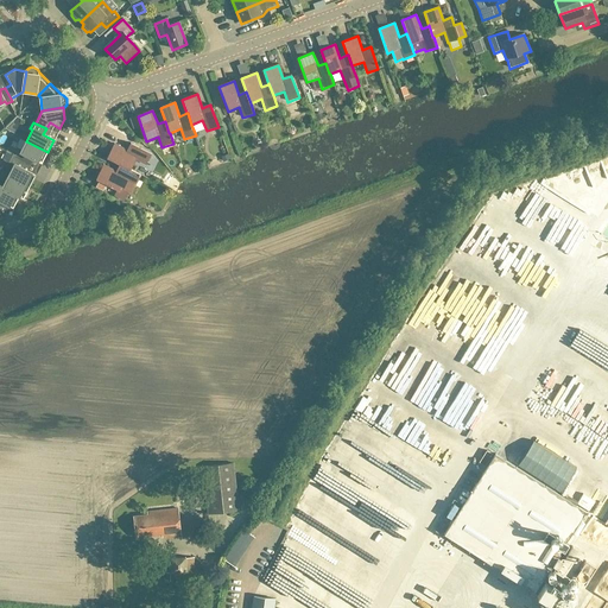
[(18,151),(16,157),(29,164),(31,158),(42,164),(48,152),(26,141),(20,152),(18,151)]
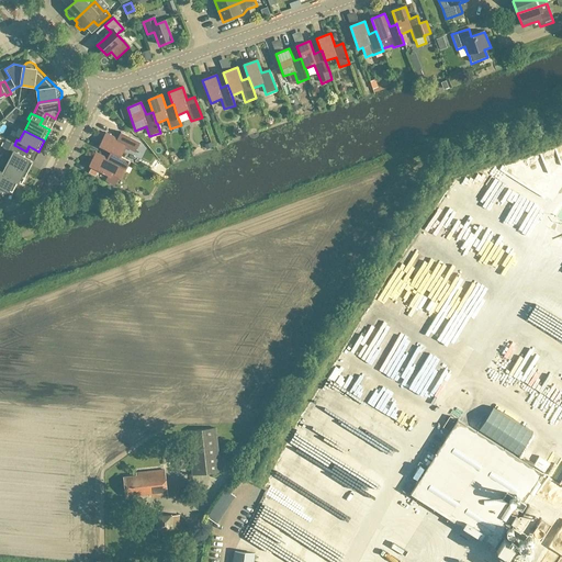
[(99,147),(110,153),(111,153),(121,158),(121,157),(125,148),(135,153),(139,143),(121,133),(117,139),(105,134),(99,147)]
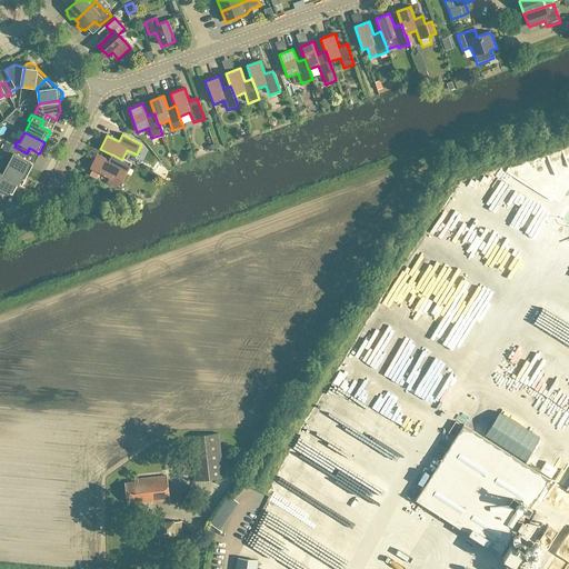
[(27,176),(32,165),(23,159),(27,153),(15,147),(12,147),(3,163),(27,176)]
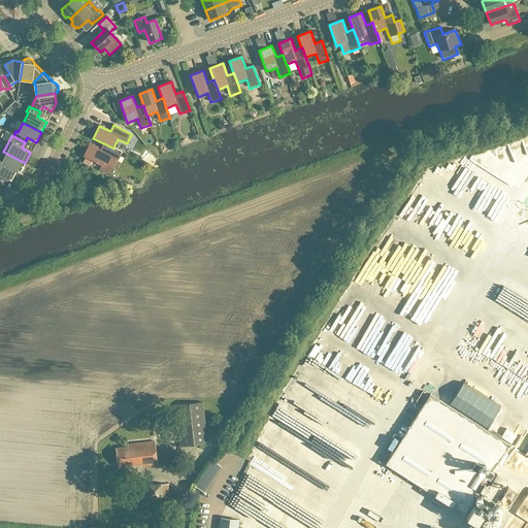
[(104,143),(103,143),(100,150),(90,144),(84,157),(101,166),(99,170),(108,175),(111,167),(113,168),(117,162),(118,162),(123,153),(113,147),(113,149),(104,143)]
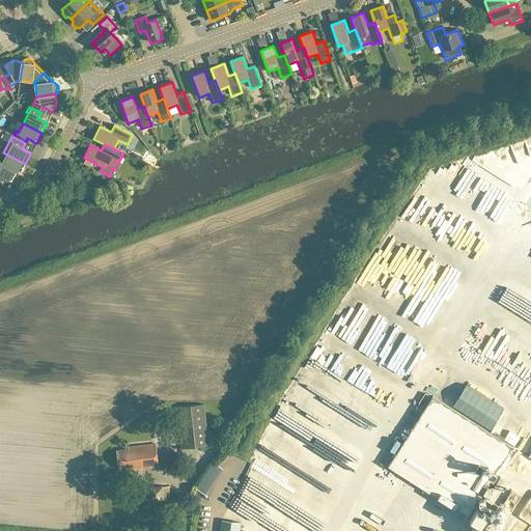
[(0,163),(20,173),(25,164),(3,152),(0,159),(0,163)]
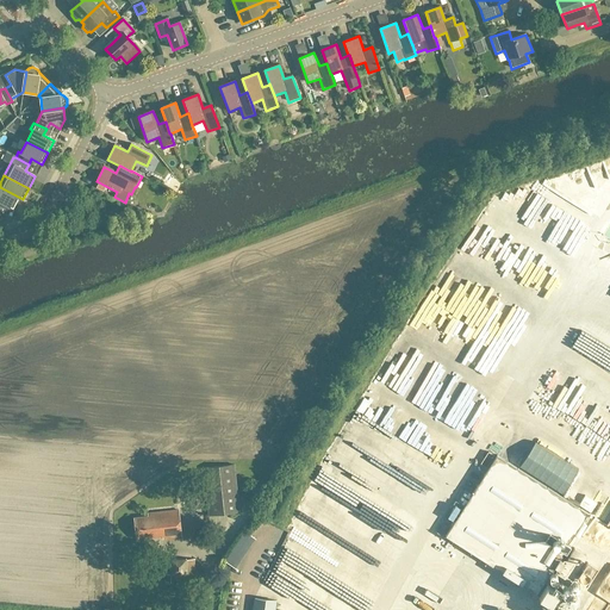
[(23,199),(0,187),(0,209),(2,213),(4,212),(2,212),(12,209),(13,209),(14,207),(20,204),(23,199)]
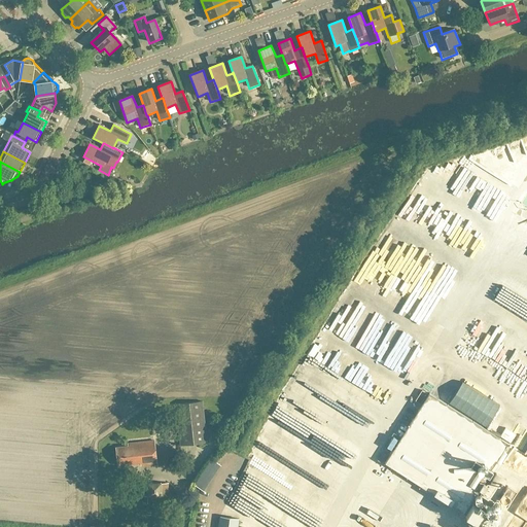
[(494,230),(507,208),(460,180),(447,202),(494,230)]
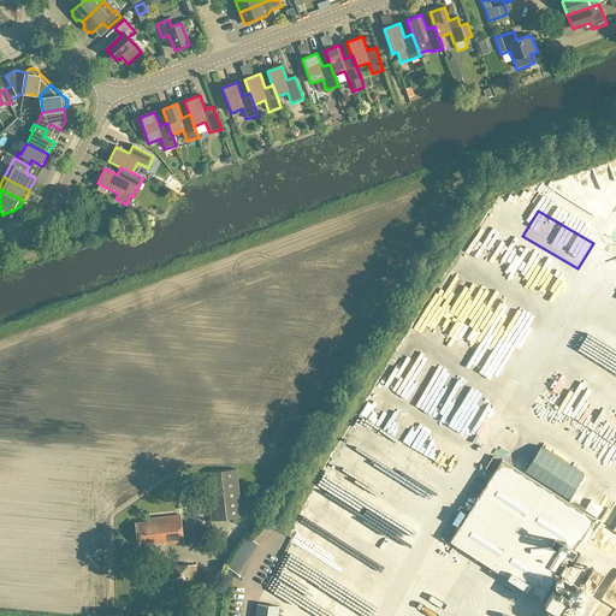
[(615,213),(604,234),(615,240),(615,213)]
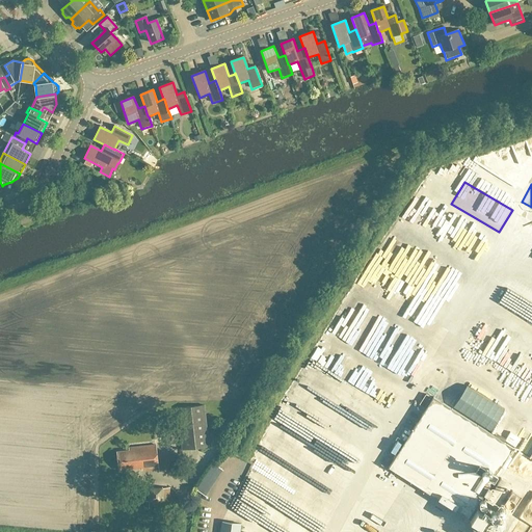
[(379,288),(406,300),(421,271),(410,267),(405,277),(397,273),(399,268),(384,262),(379,272),(386,275),(379,288)]
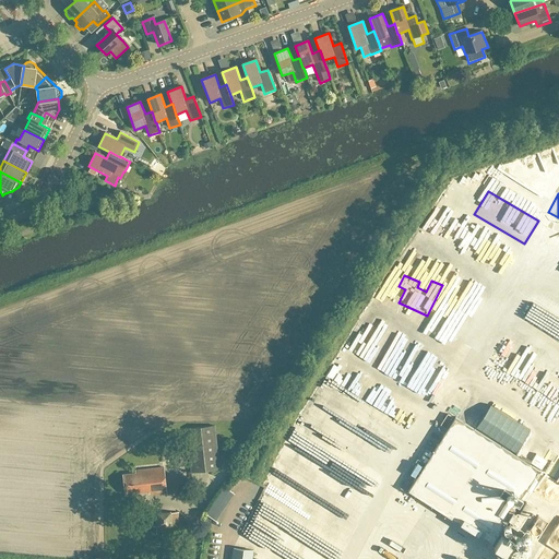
[(474,301),(479,293),(472,287),(466,296),(474,301)]
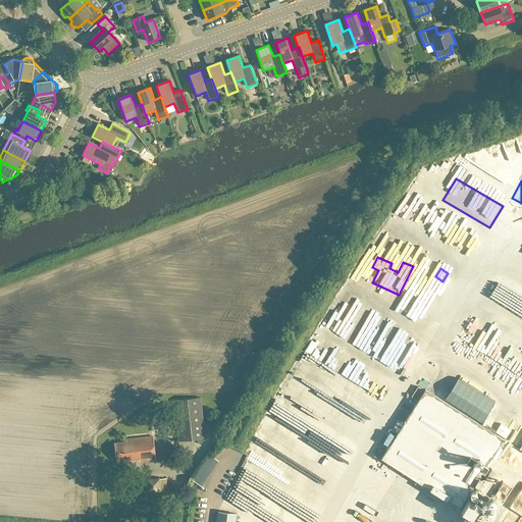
[(426,279),(417,274),(402,301),(412,307),(417,298),(424,302),(432,289),(424,283),(426,279)]
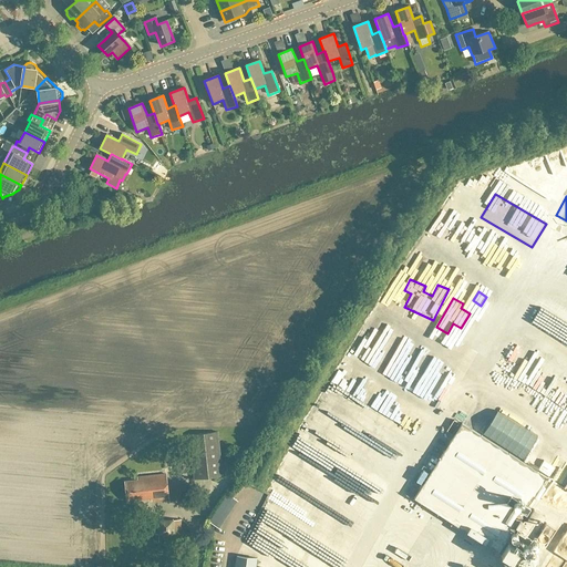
[(398,322),(385,316),(364,352),(381,361),(400,328),(397,325),(398,322)]
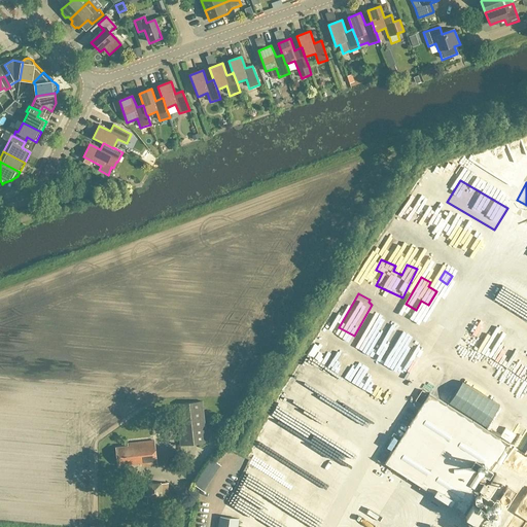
[(380,319),(375,316),(358,341),(377,352),(398,318),(386,310),(380,319)]
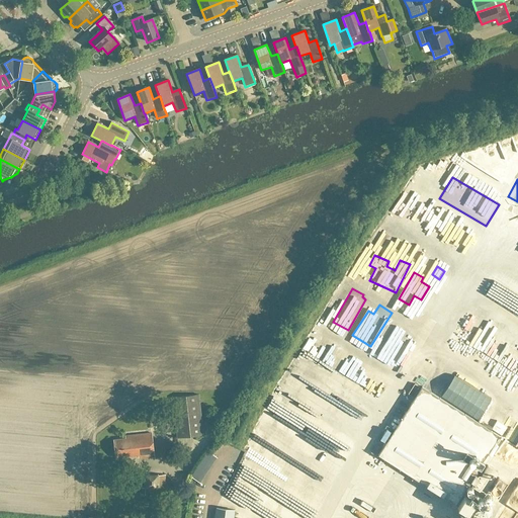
[(380,349),(403,361),(419,331),(412,327),(408,335),(402,331),(407,322),(399,317),(380,349)]
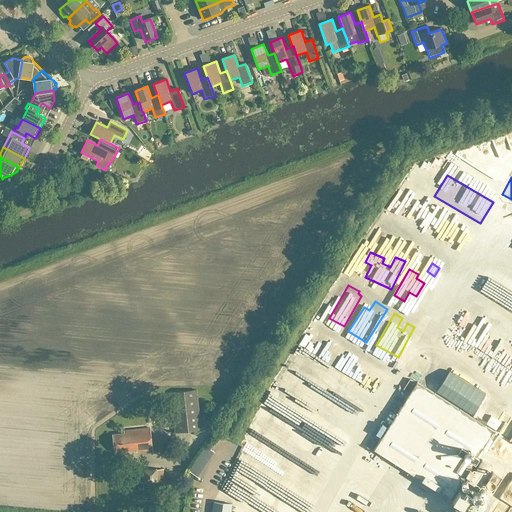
[(462,331),(456,343),(463,346),(468,334),(462,331)]
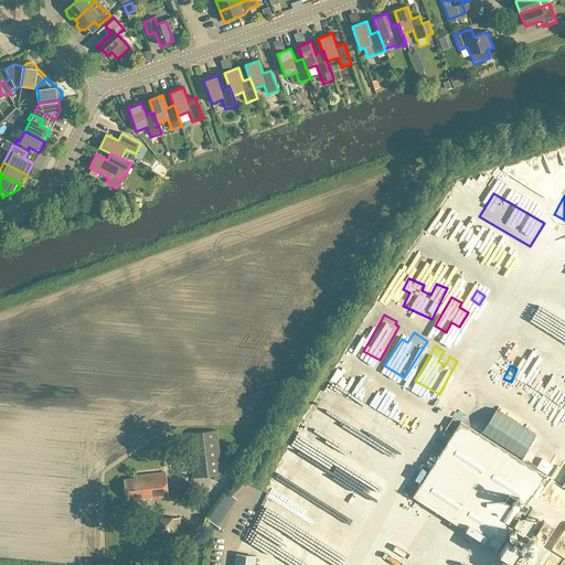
[(464,417),(472,422),(483,402),(475,397),(464,417)]
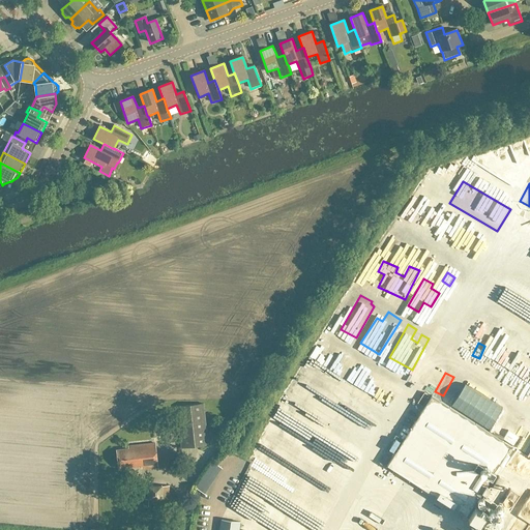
[(457,408),(474,417),(483,398),(466,389),(457,408)]
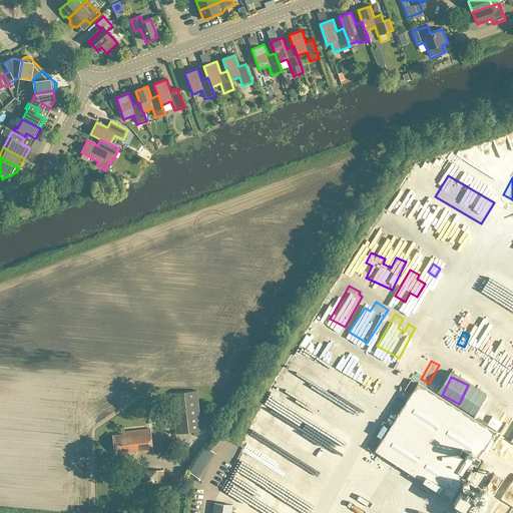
[(459,490),(495,433),(418,384),(375,452),(466,511),(464,512),(480,512),(485,506),(459,490)]
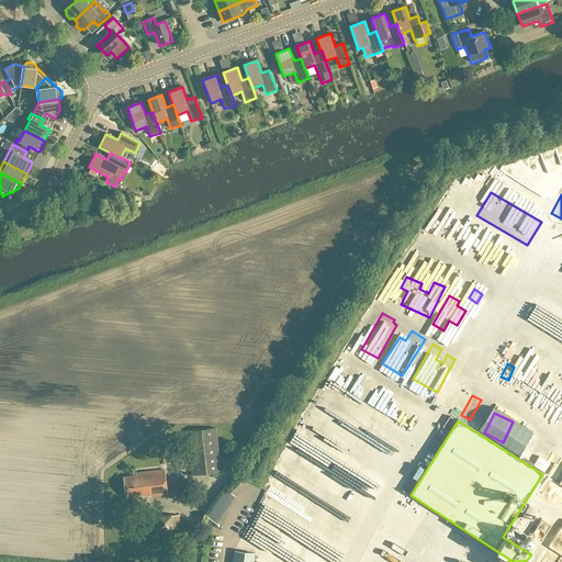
[(190,476),(220,473),(215,428),(186,431),(190,476)]
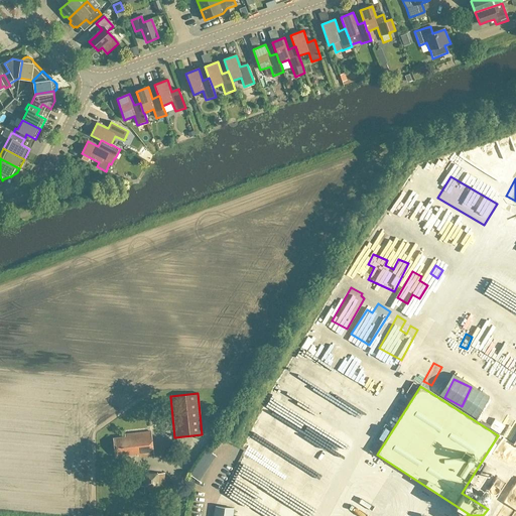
[(509,433),(506,423),(496,425),(499,435),(509,433)]
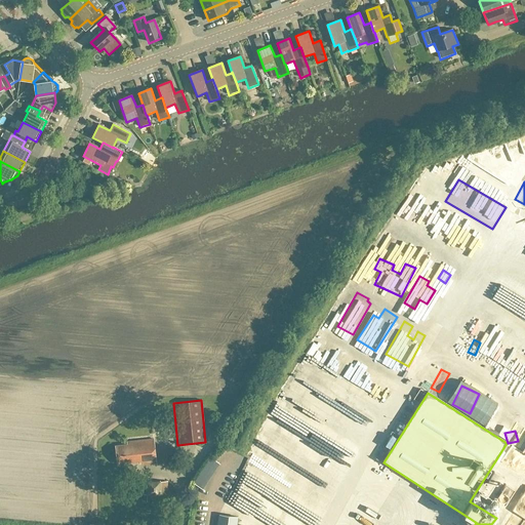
[(293,449),(268,432),(260,441),(287,459),(293,449)]
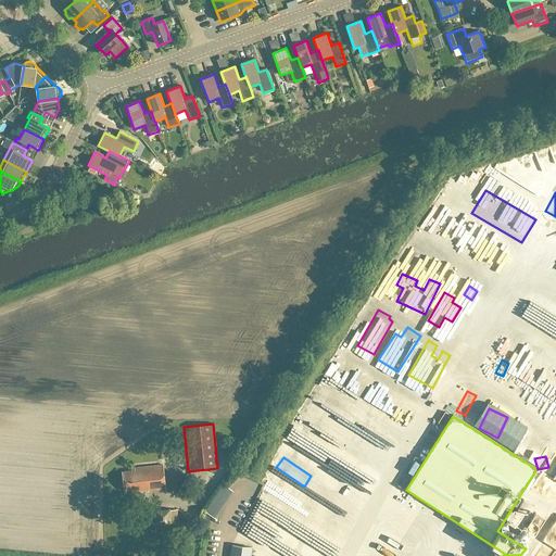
[(148,492),(165,491),(163,466),(135,469),(135,471),(122,474),(124,493),(148,490),(148,492)]
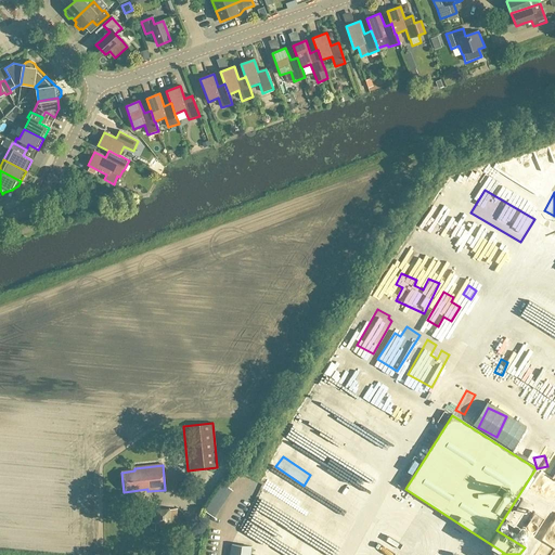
[(216,497),(211,494),(207,503),(216,506),(217,502),(222,504),(230,486),(221,482),(216,497)]
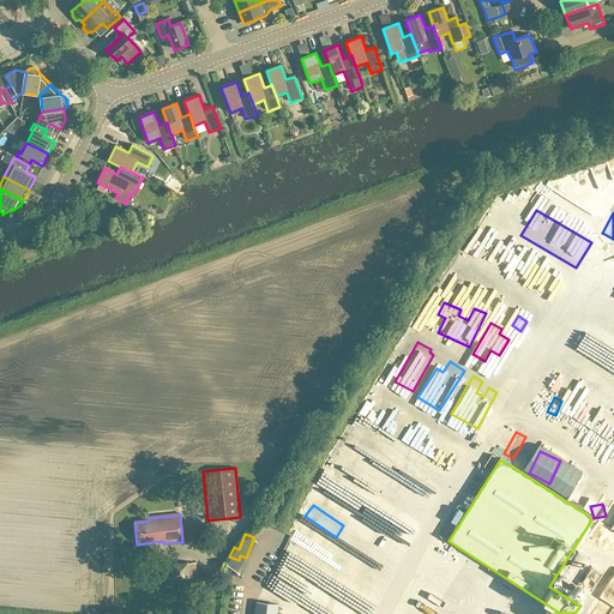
[(577,553),(558,583),(571,591),(589,561),(577,553)]
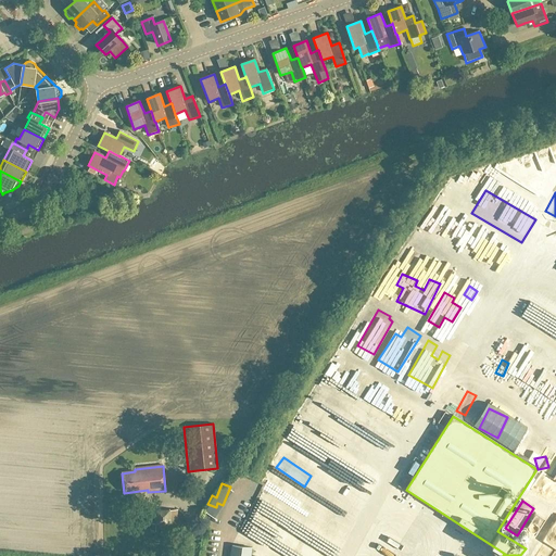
[(407,521),(420,528),(427,515),(405,505),(402,510),(412,515),(407,521)]
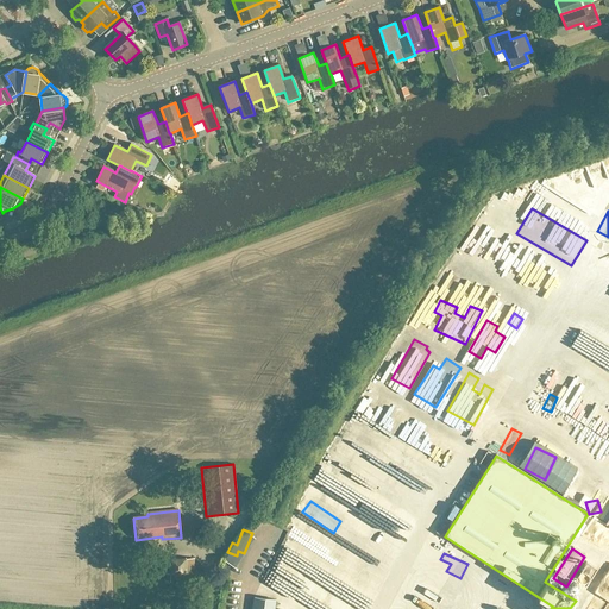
[(163,576),(171,576),(171,584),(194,584),(194,560),(163,560),(163,576)]
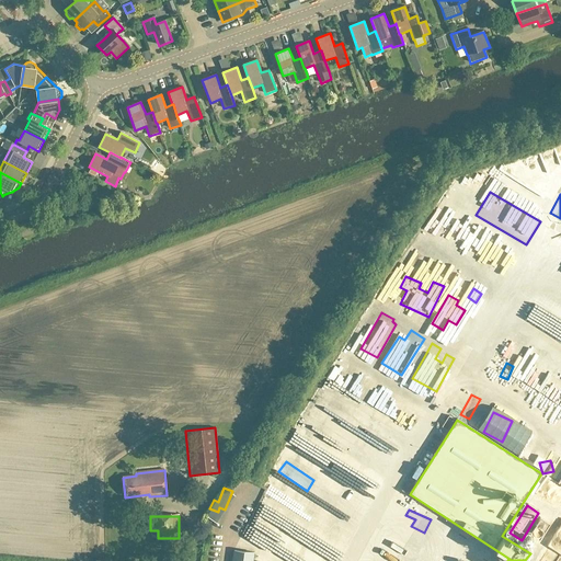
[(539,518),(531,530),(538,536),(547,523),(539,518)]
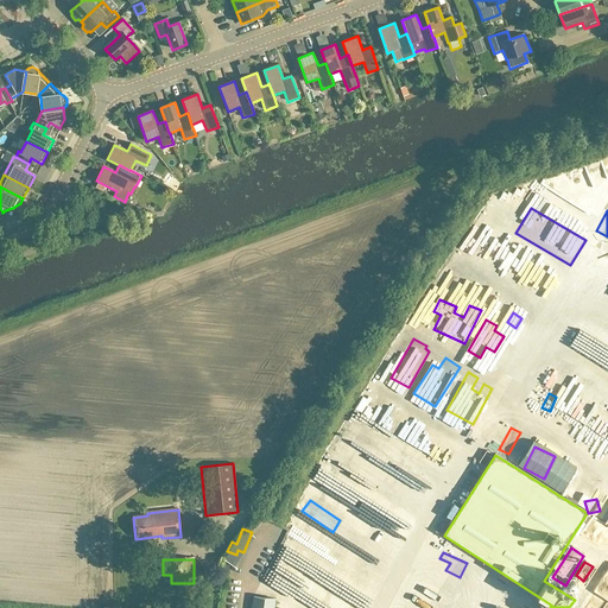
[(593,578),(582,589),(587,594),(596,582),(593,578)]
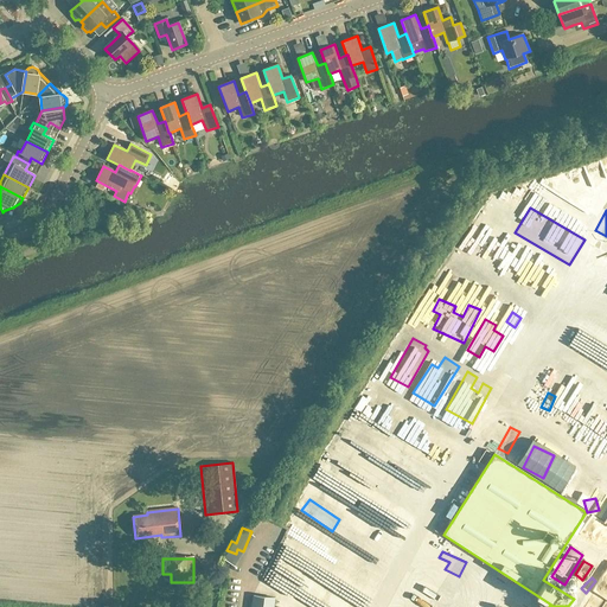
[(273,606),(275,599),(254,596),(251,606),(273,606)]
